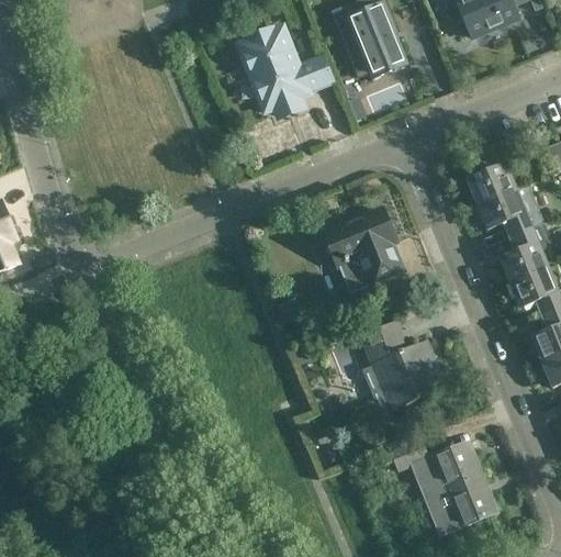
[(457,0),(455,1),(469,37),(518,17),(511,0),(457,0)]
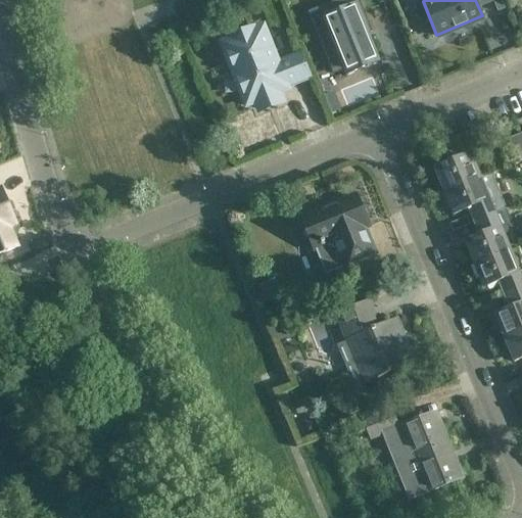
[(344,71),(378,57),(356,1),(321,14),(344,71)]
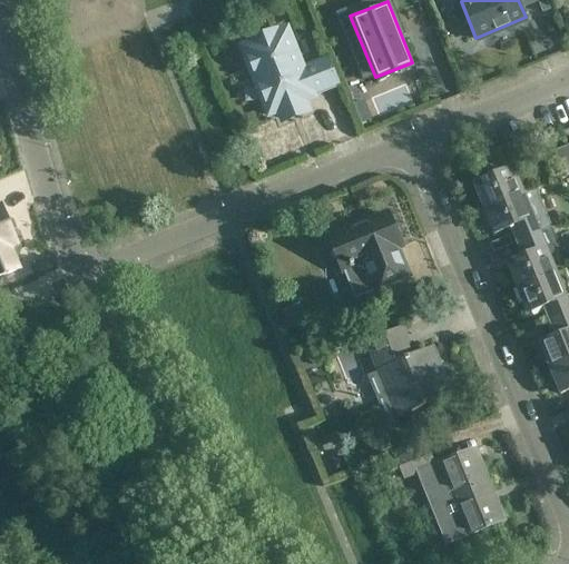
[(285,27),(242,43),(268,109),(277,106),(282,115),(305,106),(301,97),(311,92),(337,80),(327,53),(300,65),(285,27)]
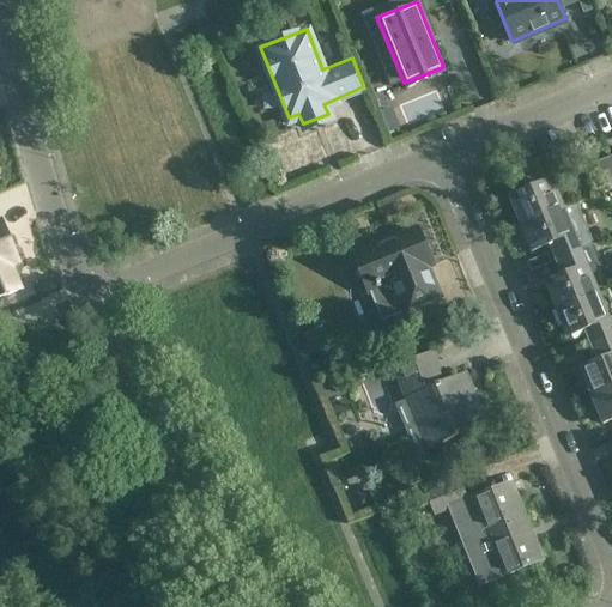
[(611,151),(594,159),(593,159),(604,186),(611,182),(611,151)]
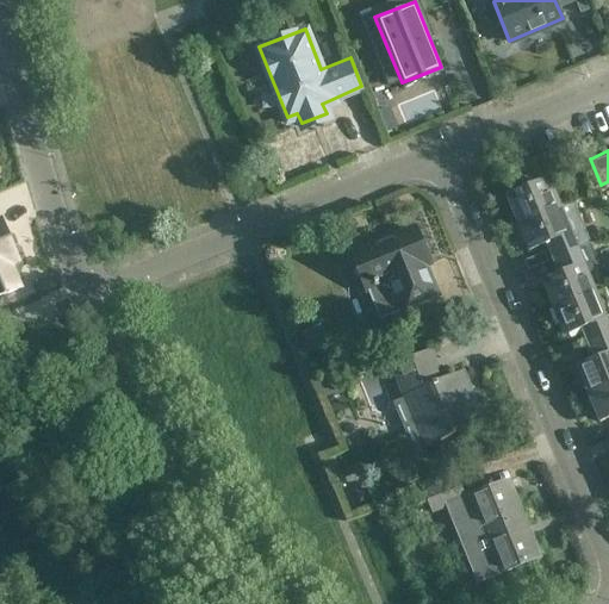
[(509,193),(521,220),(563,204),(552,176),(545,179),(538,163),(520,170),(526,186),(509,193)]
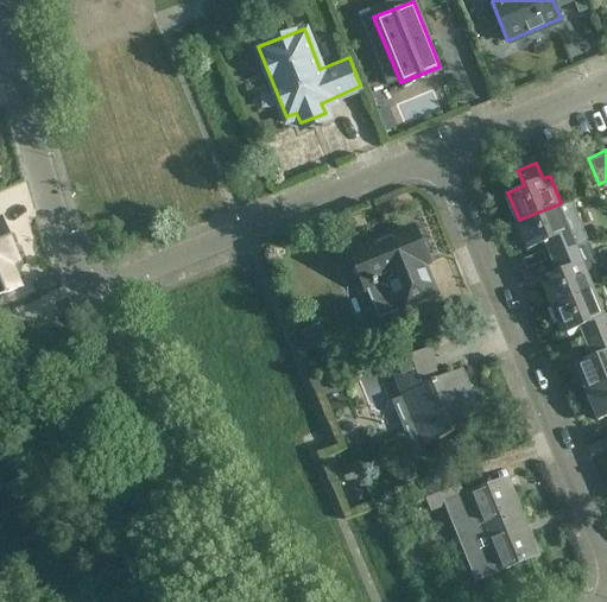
[(561,203),(519,220),(529,246),(547,239),(552,255),(588,241),(583,228),(566,235),(564,232),(571,229),(561,203)]
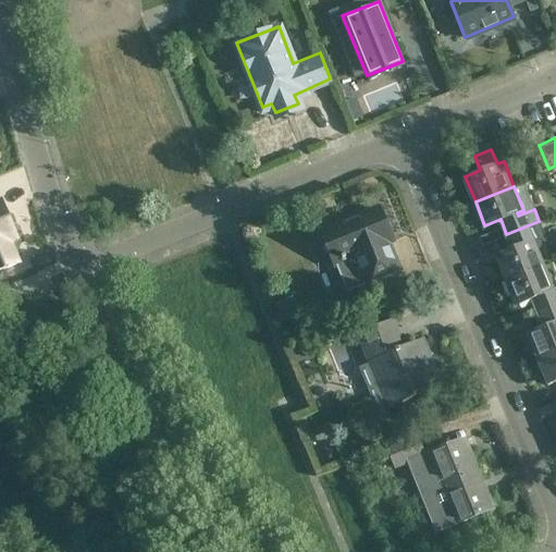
[(380,207),(323,230),(328,238),(324,247),(346,257),(349,266),(344,279),(349,291),(402,268),(390,241),(393,238),(392,234),(394,229),(391,221),(385,219),(380,207)]
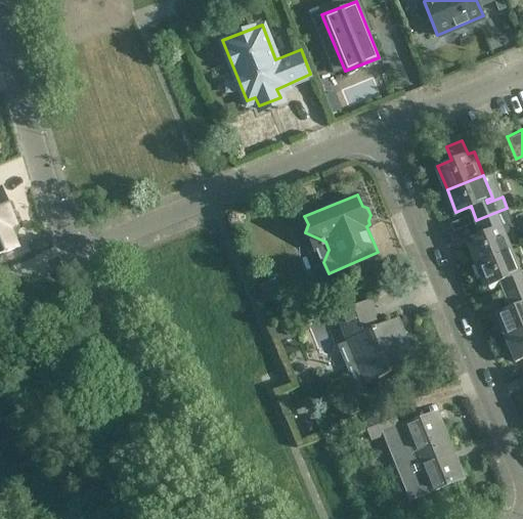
[(507,208),(476,220),(481,232),(467,239),(476,263),(513,248),(503,224),(513,221),(507,208)]
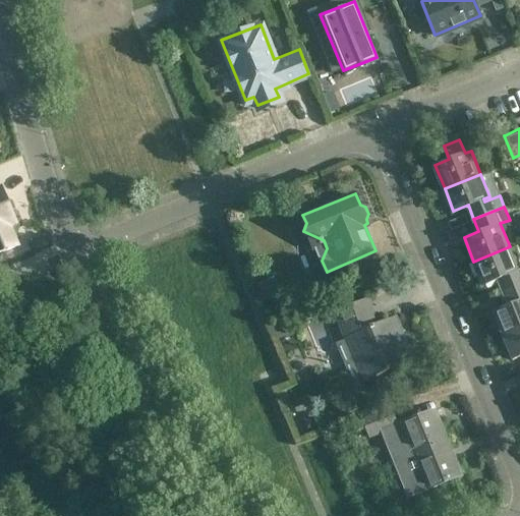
[(510,246),(473,262),(482,283),(498,277),(503,291),(519,284),(519,283),(519,284),(513,271),(519,269),(510,246)]
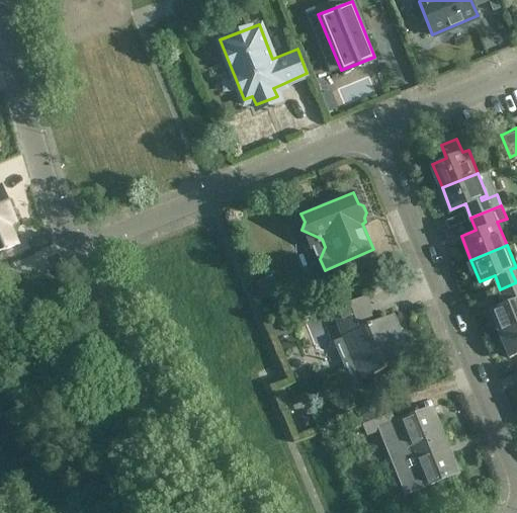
[(348,262),(340,265),(343,273),(351,270),(348,262)]
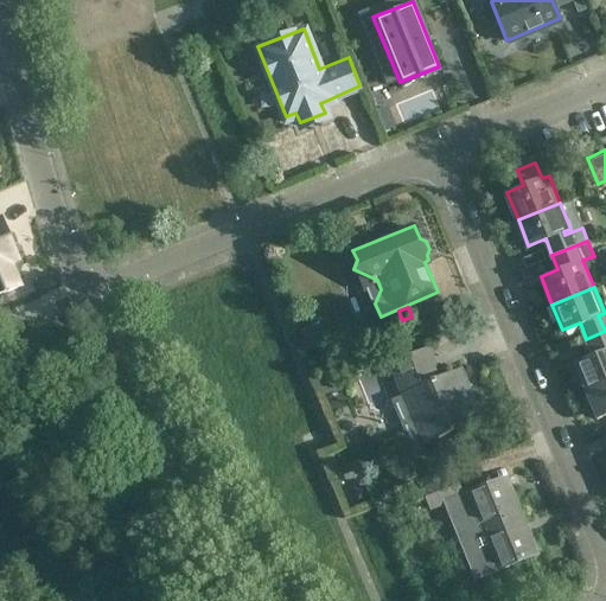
[(399,317),(386,321),(391,334),(404,330),(399,317)]
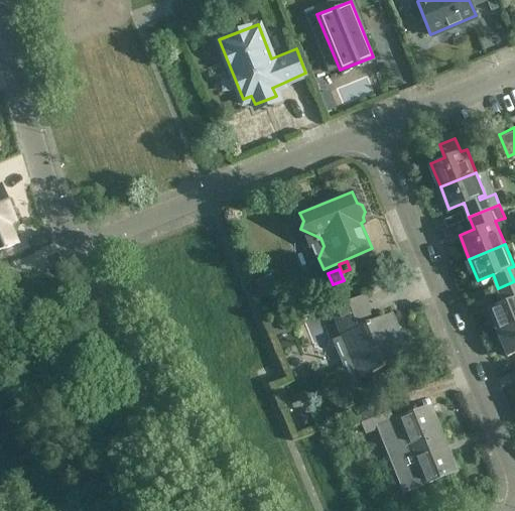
[(514,281),(498,288),(504,301),(489,307),(498,331),(514,324),(514,281)]
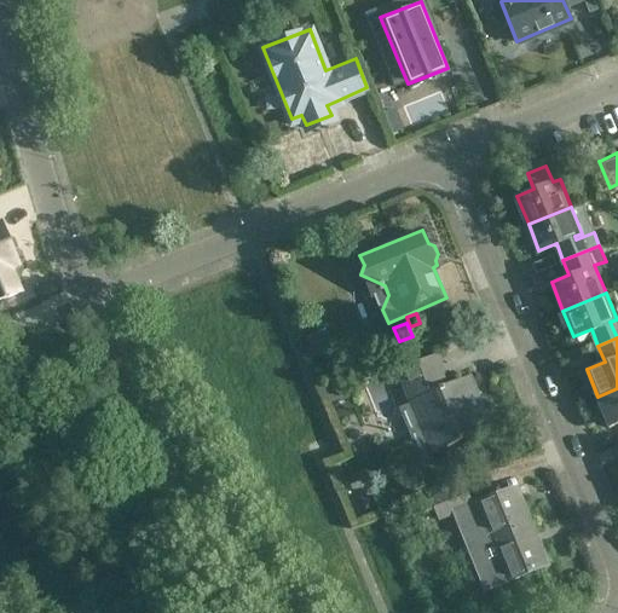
[(431,450),(491,426),(469,372),(449,381),(437,351),(397,368),(431,450)]
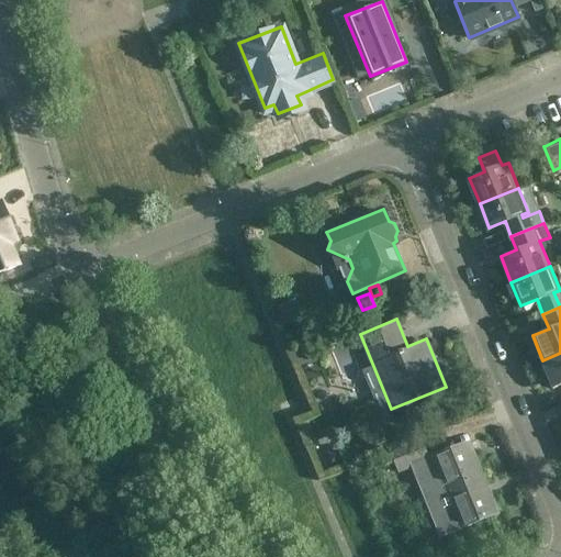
[(560,353),(542,360),(553,386),(560,381),(560,353)]
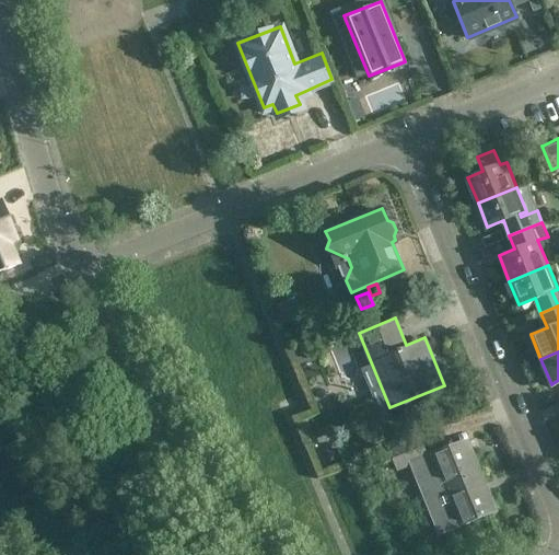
[(397,465),(426,454),(418,435),(389,447),(397,465)]
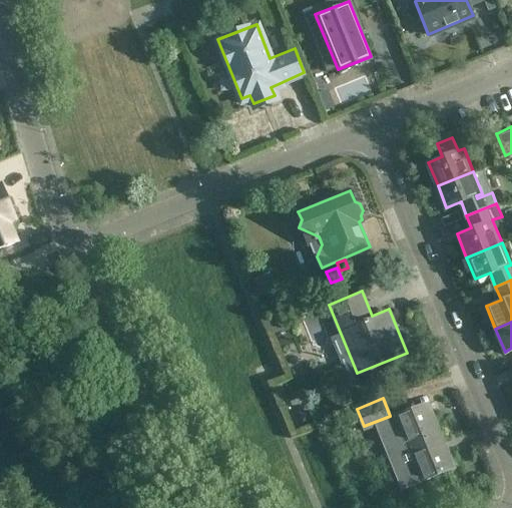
[(421,479),(454,465),(427,401),(394,415),(421,479)]
